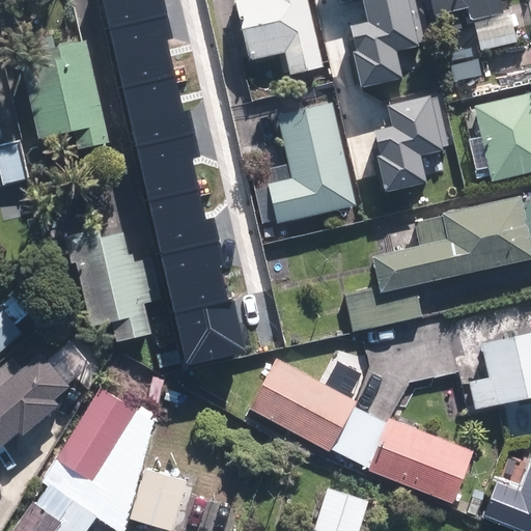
[(326,66),(310,0),(231,0),(236,20),(241,20),(250,60),(286,52),(291,74),(326,66)]
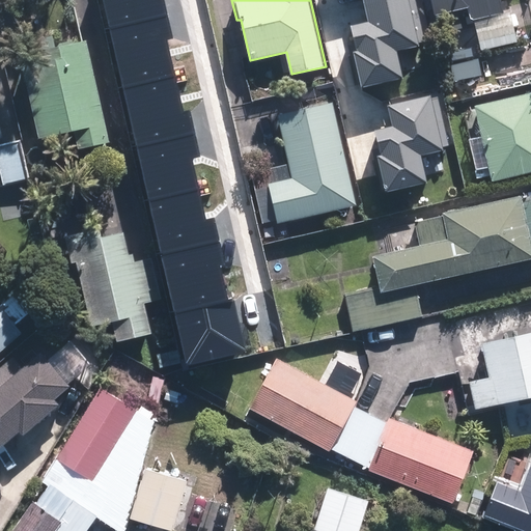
[(425,46),(414,0),(339,0),(350,39),(385,30),(391,54),(425,46)]
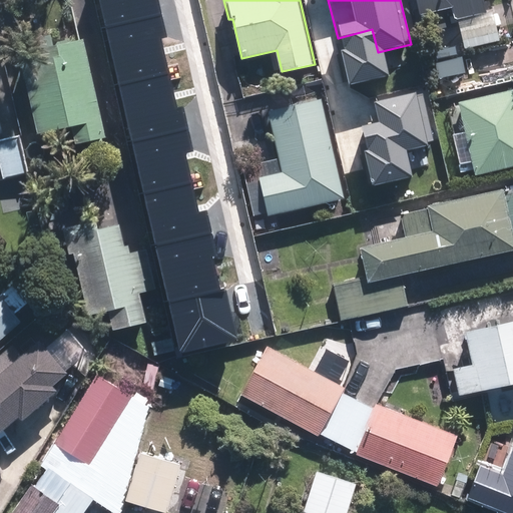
[(487,9),(485,0),(417,0),(421,14),(455,6),(463,46),(499,39),(493,8),(487,9)]
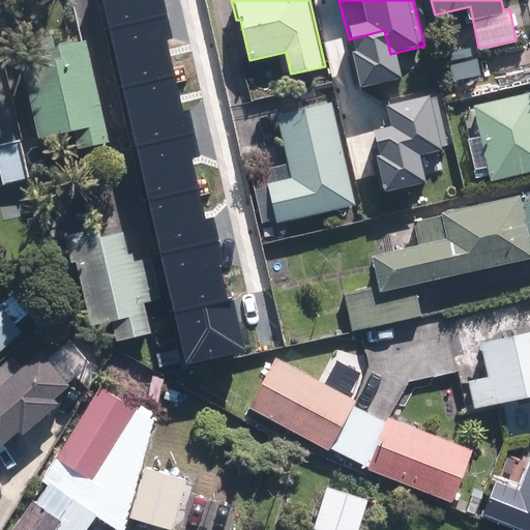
[(147,156),(195,146),(190,127),(215,122),(193,27),(190,28),(188,19),(119,34),(147,156)]
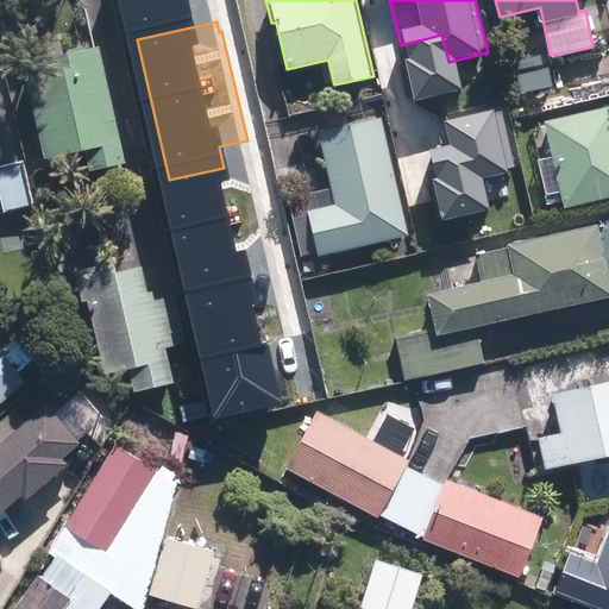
[(100,45),(37,60),(41,75),(26,77),(45,159),(86,150),(90,169),(126,161),(100,45)]
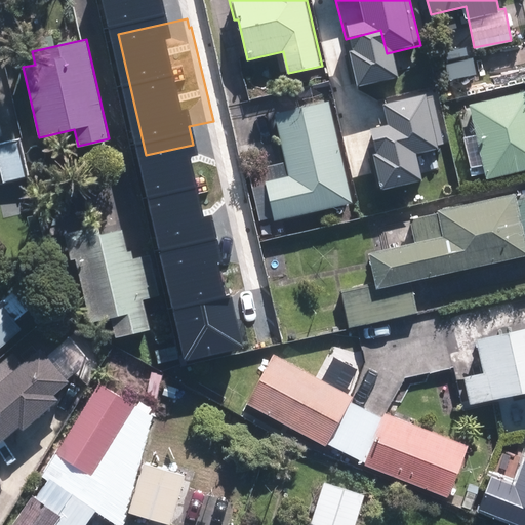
[(524,90),(469,104),(486,179),(524,169),(524,90)]
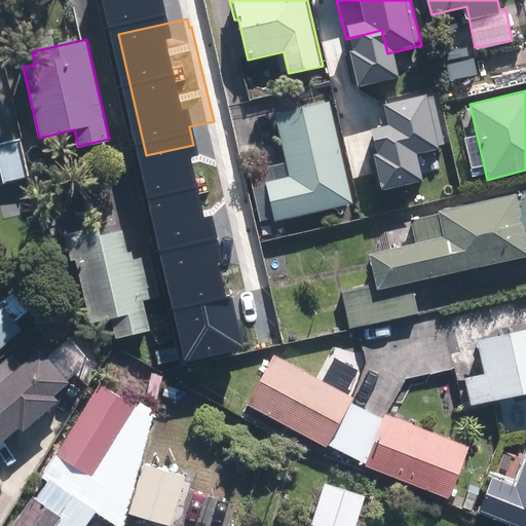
[(352,202),(330,101),(275,113),(289,175),(265,181),(274,220),(352,202)]
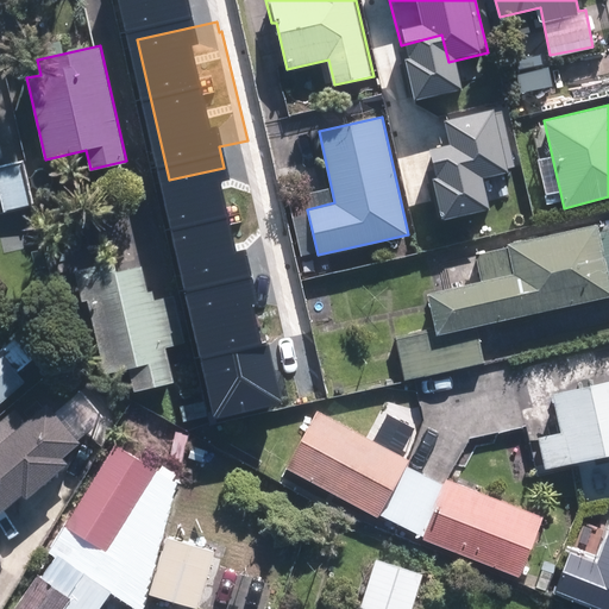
[(19,157),(0,161),(0,201),(1,208),(30,202),(19,157)]
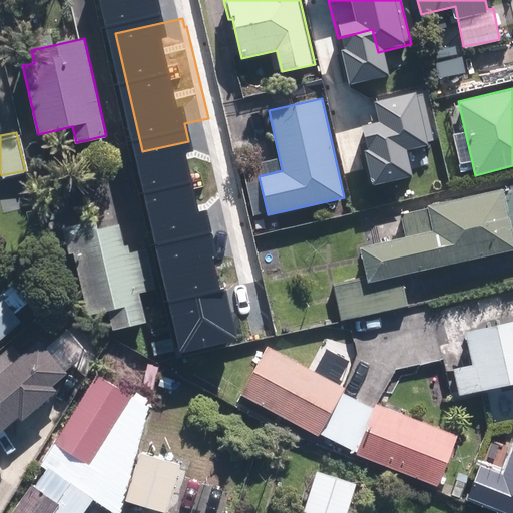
[(232,195),(225,166),(203,171),(211,201),(187,207),(200,257),(203,254),(205,263),(236,255),(234,247),(249,243),(237,195),(232,195)]
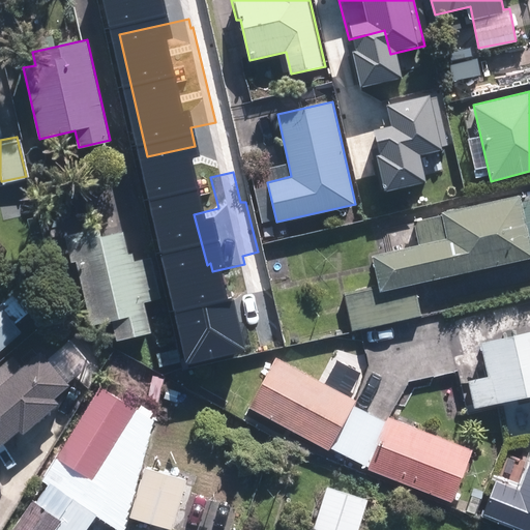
[(529,196),(521,198),(521,195),(413,218),(419,244),(373,255),(379,283),(342,291),(350,328),(418,314),(412,285),(529,258),(529,196)]
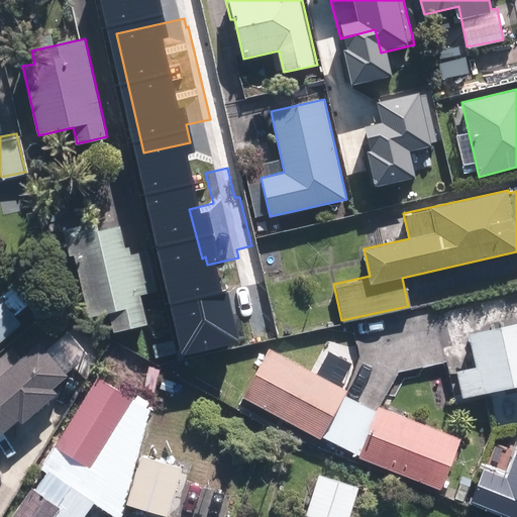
[(188,211),(147,220),(159,270),(199,260),(188,211)]
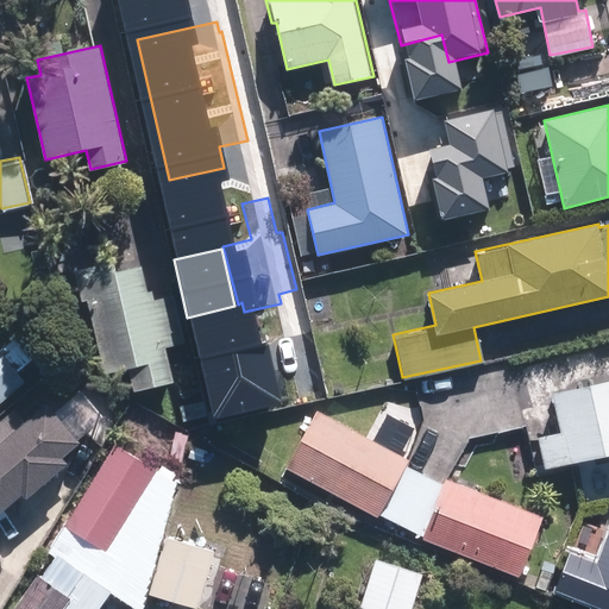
[(86,296),(102,370),(127,365),(132,388),(171,378),(163,343),(182,338),(171,292),(148,297),(140,264),(115,270),(113,257),(74,267),(81,297),(86,296)]
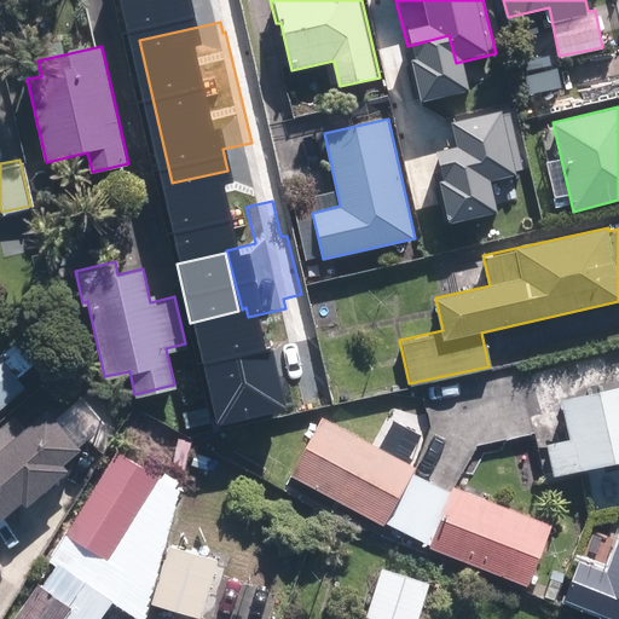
[(28,327),(0,351),(0,408),(25,385),(18,377),(48,351),(28,327)]
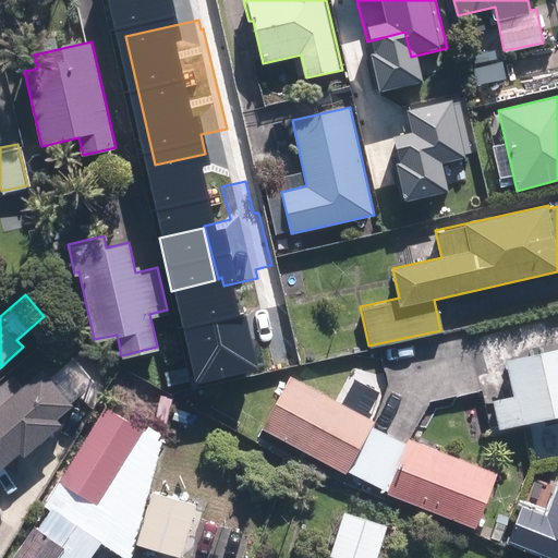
[(557,346),(508,358),(516,393),(494,399),(501,431),(557,416),(557,346)]
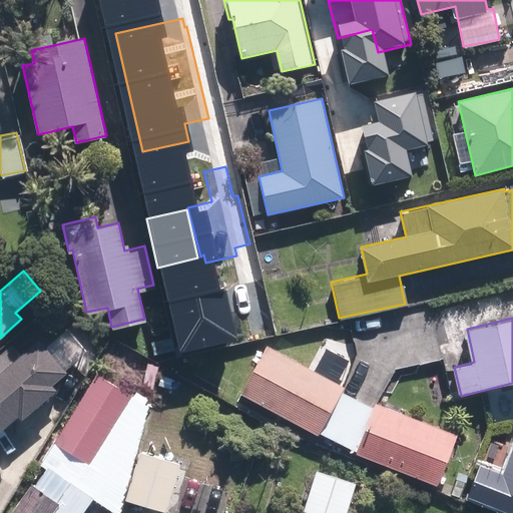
[(173,337),(152,342),(155,355),(175,350),(173,337)]
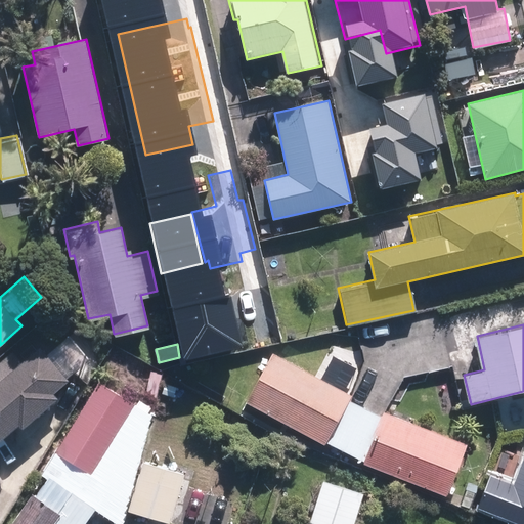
[(13,348),(0,359),(0,439),(1,440),(23,422),(27,426),(60,396),(57,392),(72,379),(43,345),(24,361),(13,348)]
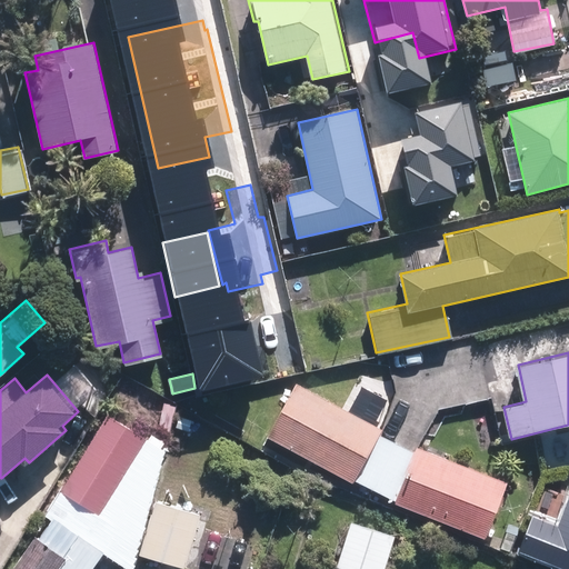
[(356,477),(379,431),(382,426),(297,380),(268,436),(353,480),(356,477)]
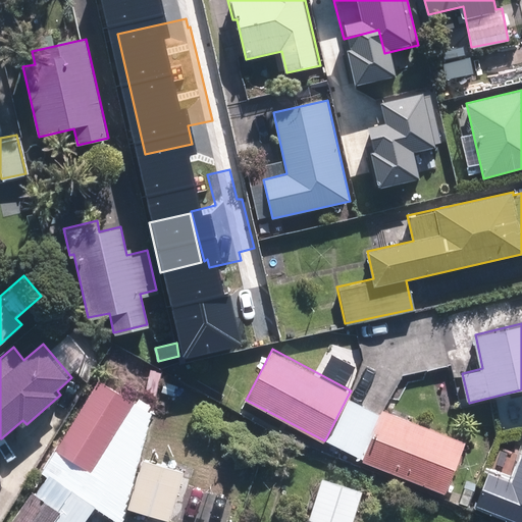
[(193,362),(181,364),(184,376),(196,373),(193,362)]
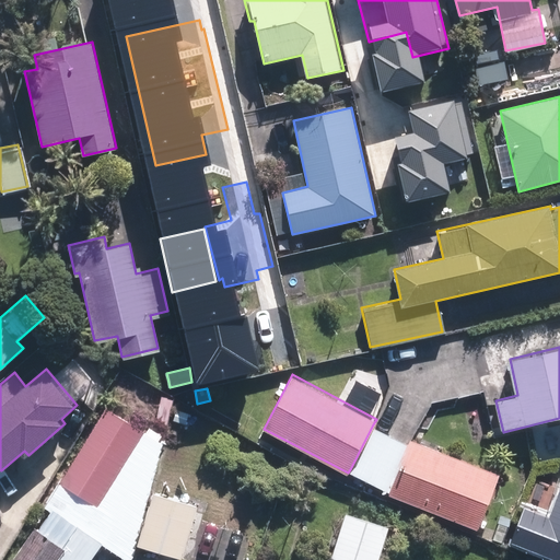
[(193,412),(179,408),(175,420),(189,424),(193,412)]
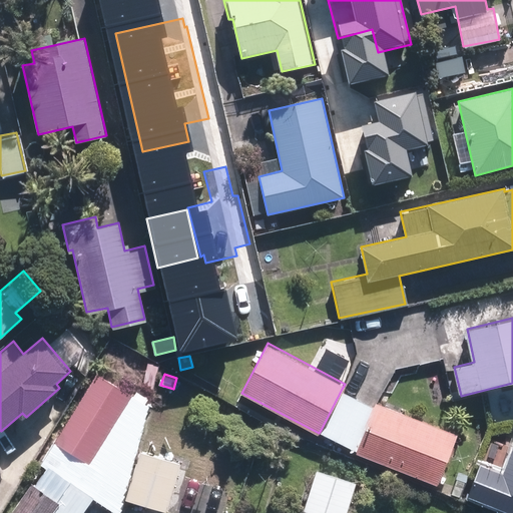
[(342,389),(321,430),(359,450),(375,405),(342,389)]
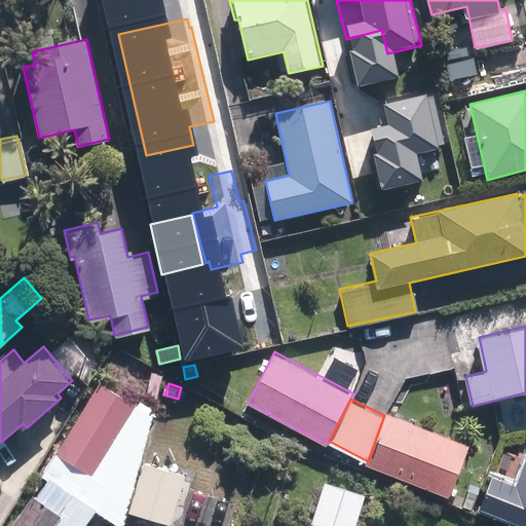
[(368,461),(367,463),(452,495),(472,443),(386,412),(384,415),(368,461)]
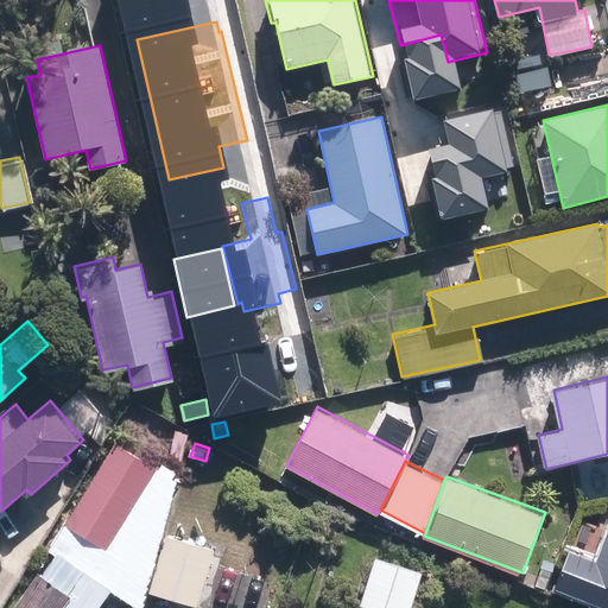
[(558,589),(607,607),(607,532),(599,558),(572,550),(558,589)]
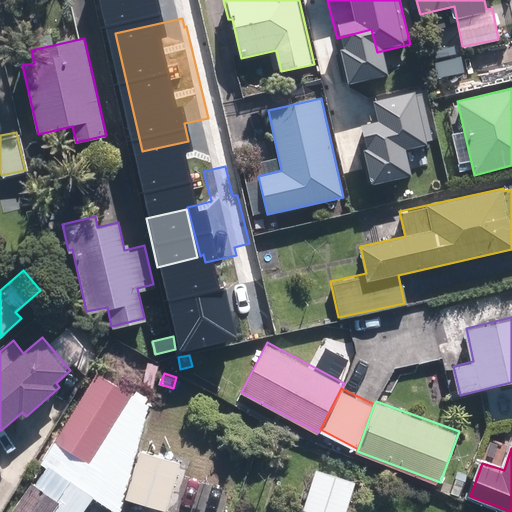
[(144,449),(129,499),(169,510),(184,461),(144,449)]
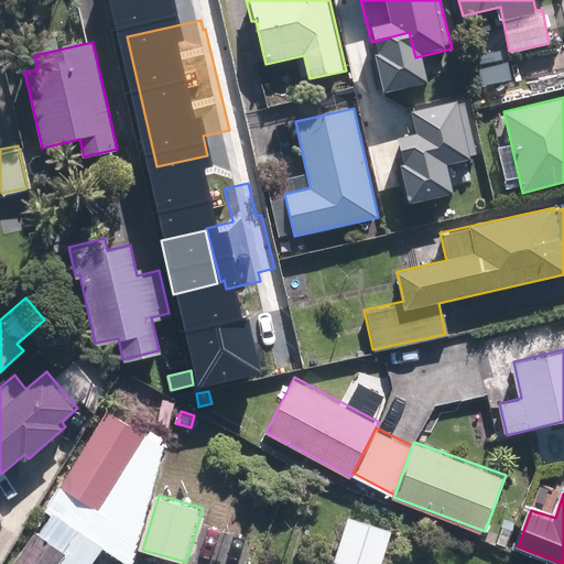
[(125,545),(139,510),(117,502),(104,538),(101,537),(96,551),(87,546),(80,563),(58,563),(67,551),(64,549),(78,528),(54,511),(40,532),(36,530),(12,563),(127,563),(132,549),(125,545)]
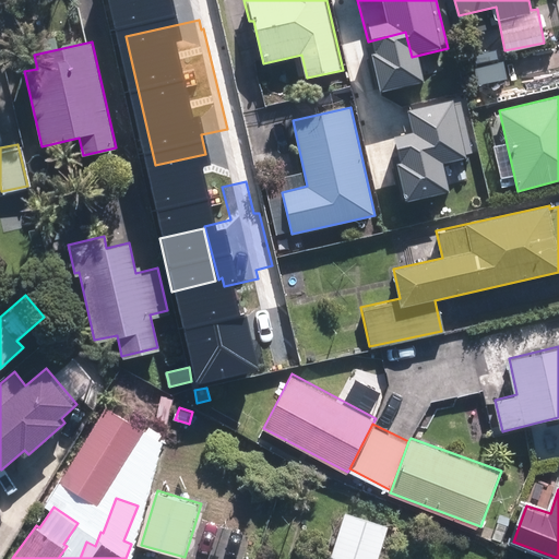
[(329,554),(344,558),(376,558),(387,523),(343,509),(329,554)]
